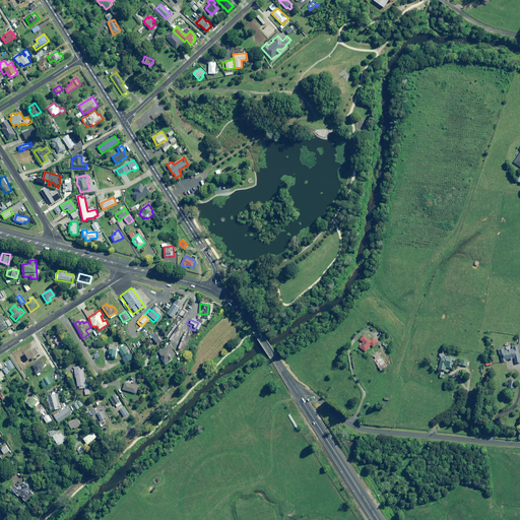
[(161,341),(155,332),(151,335),(156,344),(161,341)]
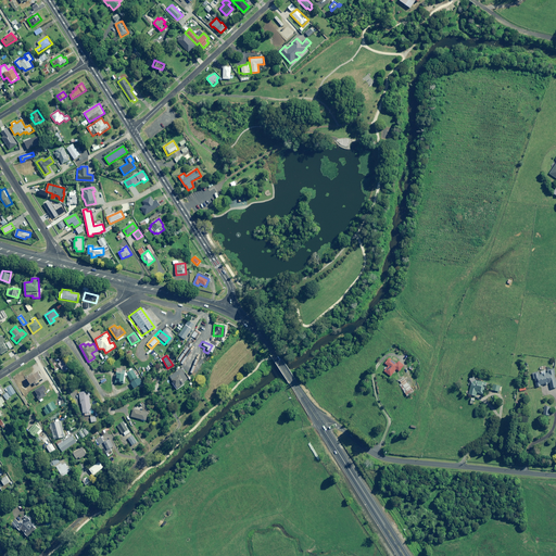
[(396,364),(389,358),(384,364),(389,366),(384,371),(391,377),(396,369),(400,371),(405,365),(399,361),(396,364)]
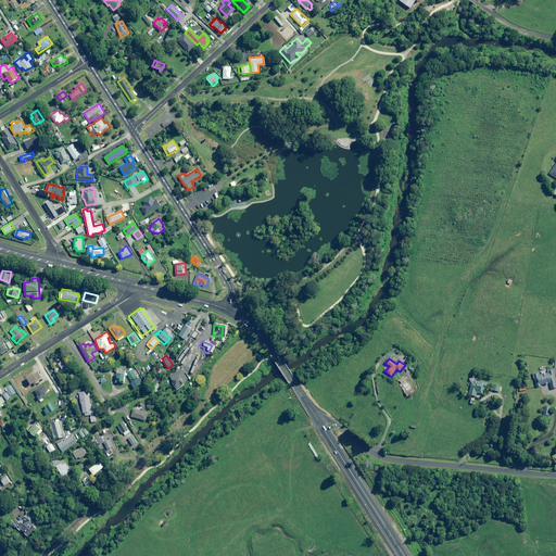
[(70,369),(63,361),(62,362),(61,361),(60,362),(61,363),(58,364),(64,373),(70,369)]
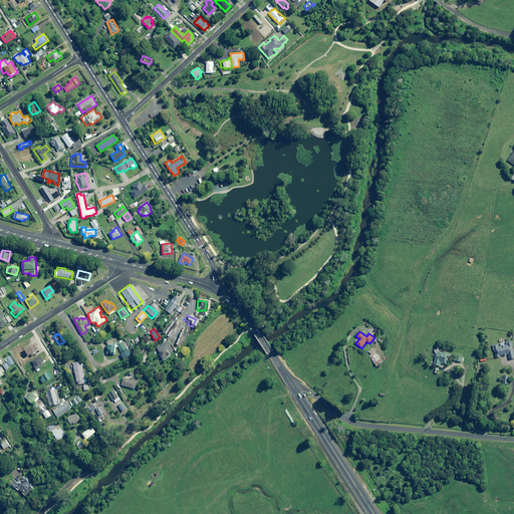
[(172,345),(167,338),(164,340),(165,343),(157,348),(161,353),(159,354),(163,359),(175,351),(171,345),(172,345)]
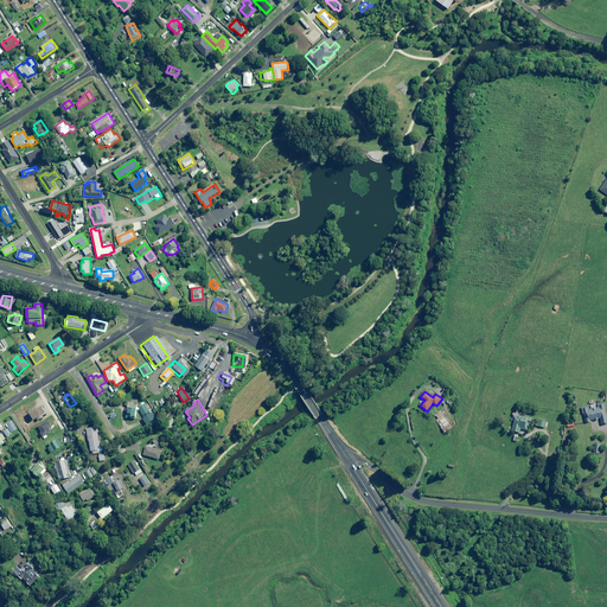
[(133,402),(127,402),(127,409),(125,409),(125,413),(126,413),(126,419),(136,419),(136,404),(133,404),(133,402)]
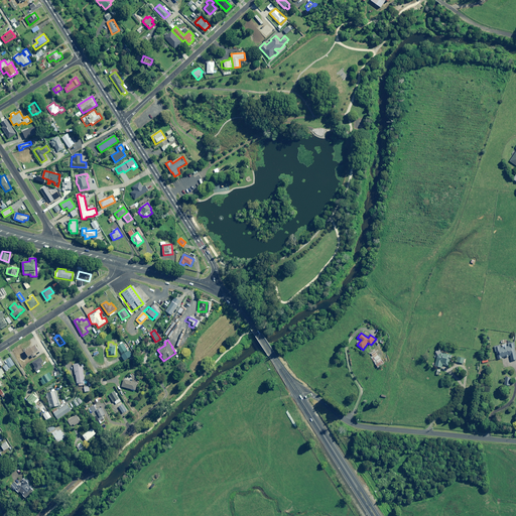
[(127,351),(123,343),(117,346),(121,353),(124,351),(128,359),(133,356),(129,350),(127,351)]
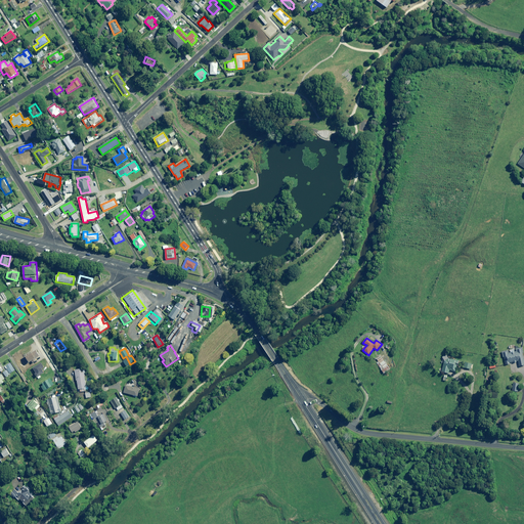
[(523,354),(522,349),(516,350),(517,352),(515,352),(514,349),(510,350),(511,353),(509,353),(508,351),(503,352),(504,357),(506,365),(510,364),(510,363),(518,361),(519,366),(523,365),(523,362),(522,354),(523,354)]
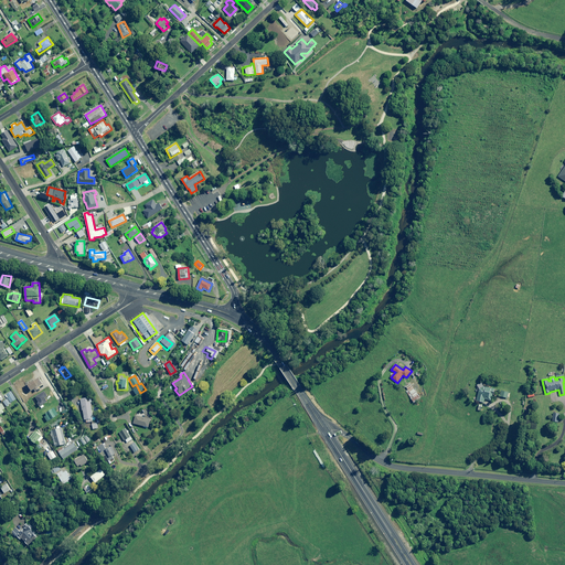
[(478,385),(479,390),(472,407),(481,411),(484,401),(490,403),(493,394),(496,390),(486,386),(480,383),(478,385)]
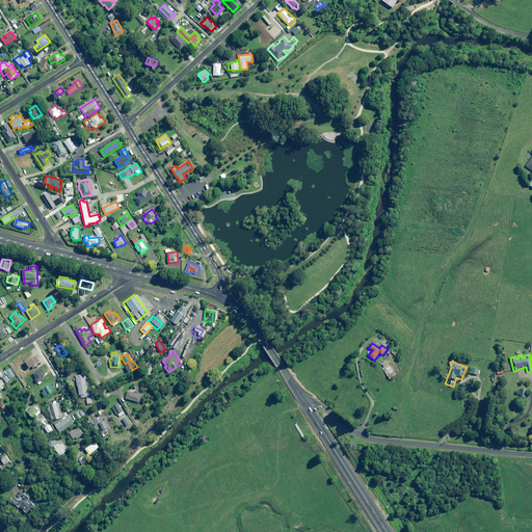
[(396,375),(387,362),(382,365),(384,367),(382,369),(390,379),(396,375)]
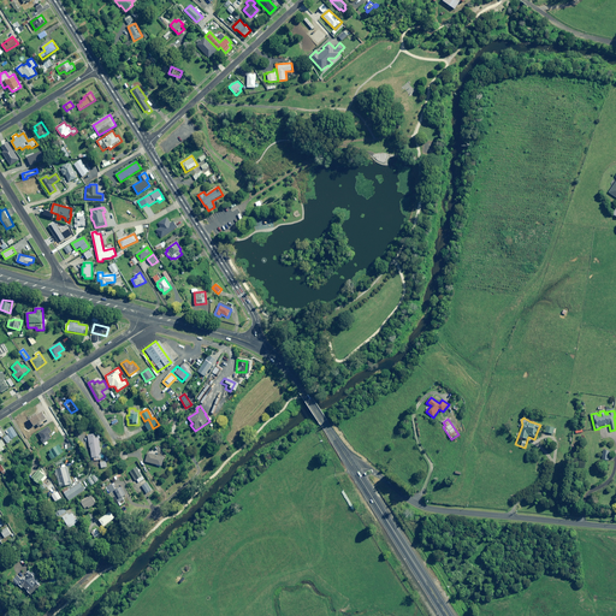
[(9,436),(11,439),(18,436),(12,427),(6,431),(9,436)]
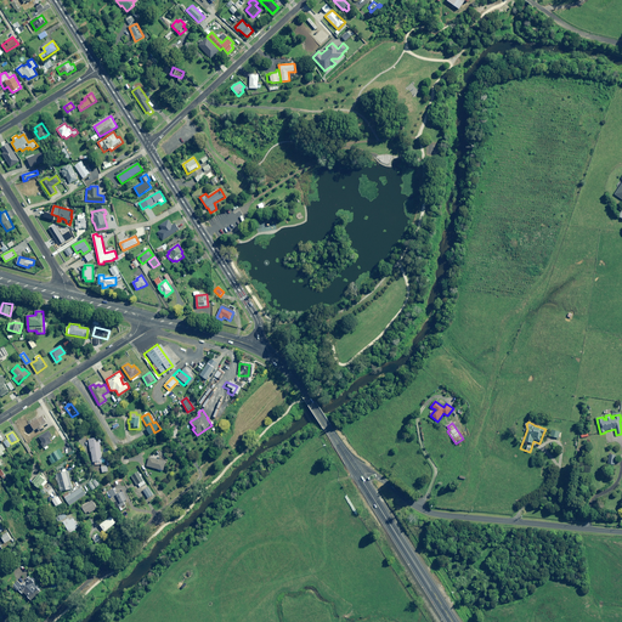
[(62,446),(54,434),(45,440),(52,450),(55,448),(56,450),(62,446)]
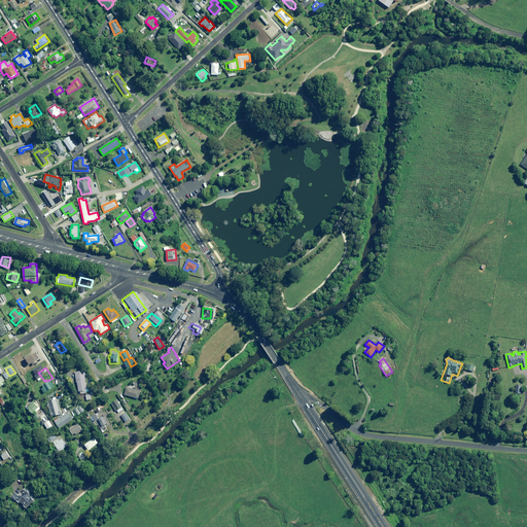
[(81,373),(81,372),(75,372),(76,384),(77,383),(78,392),(79,391),(80,394),(83,394),(83,391),(86,391),(84,373),(81,373)]
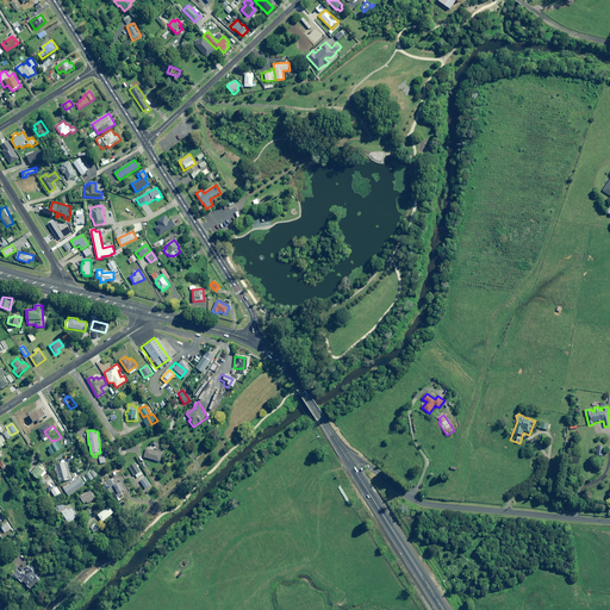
[(162,453),(147,448),(144,458),(161,461),(162,453)]
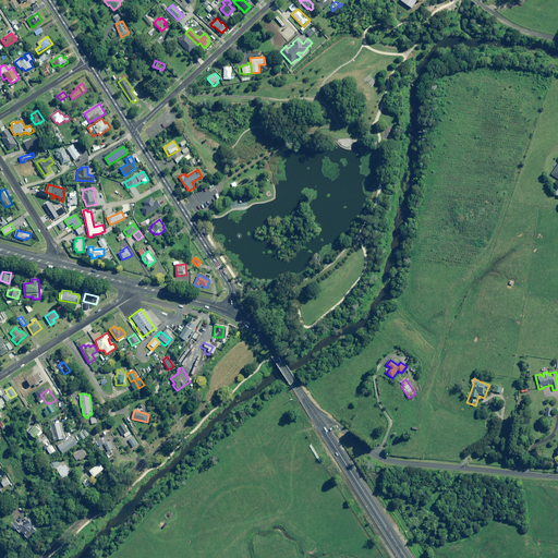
[(64,439),(61,423),(49,426),(50,431),(51,431),(53,441),(64,439)]
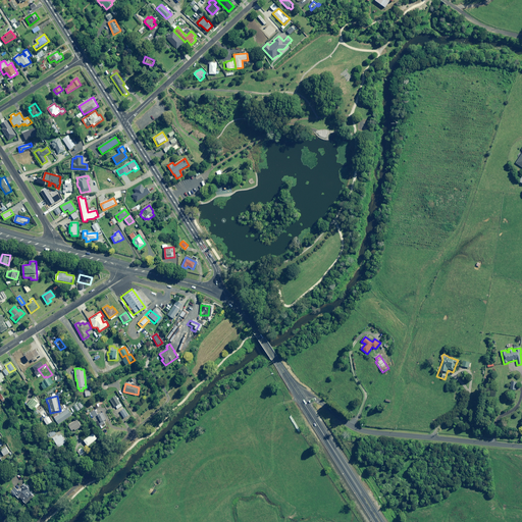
[(122,406),(115,397),(109,401),(114,408),(116,407),(117,409),(122,406)]
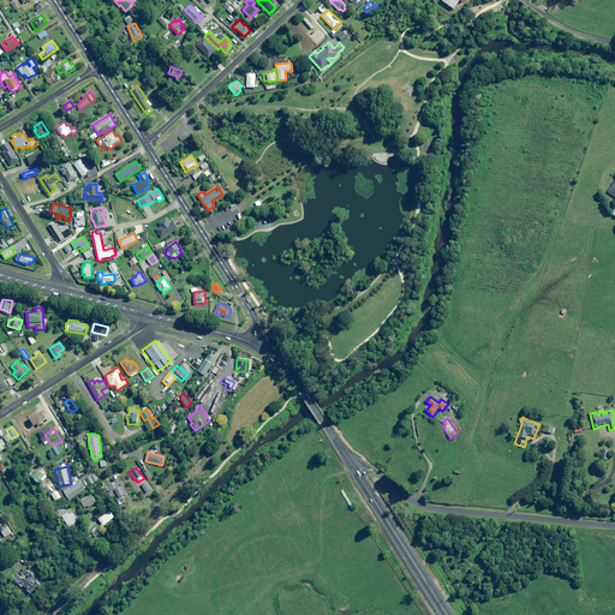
[(47,477),(39,469),(31,477),(39,483),(40,481),(42,482),(47,477)]
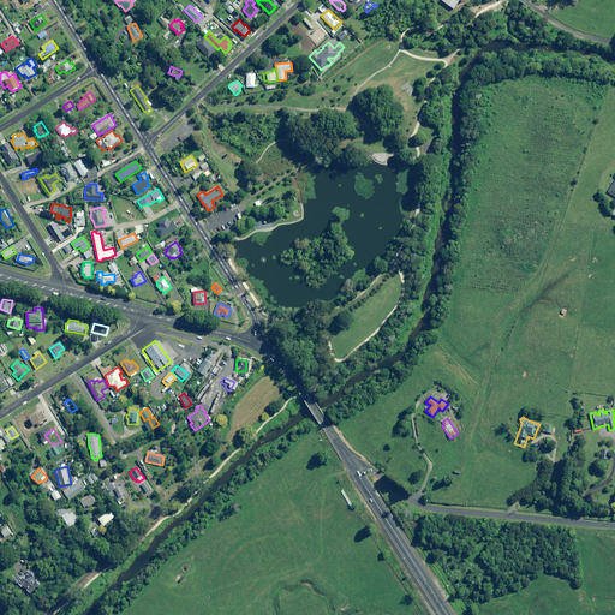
[(151,489),(147,482),(142,485),(147,493),(151,489)]
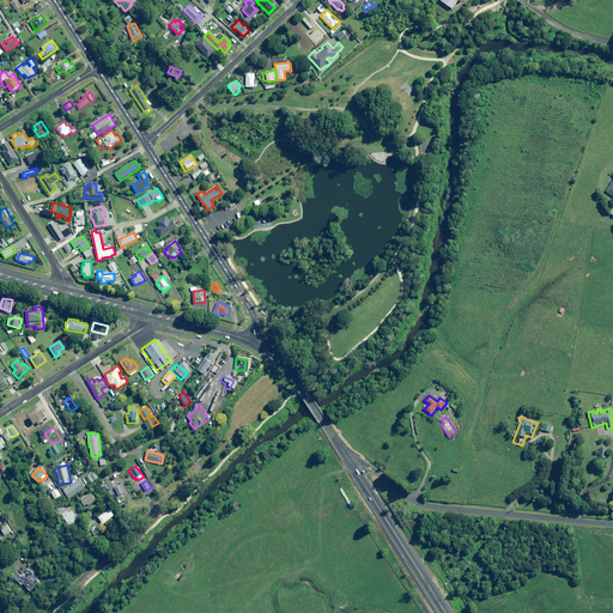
[(84,487),(80,481),(72,486),(71,484),(61,486),(68,498),(84,487)]
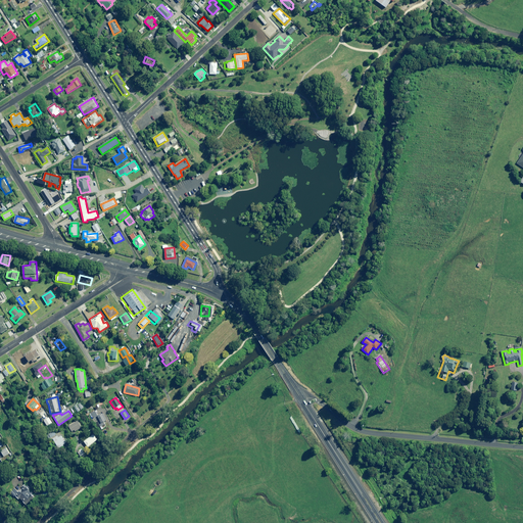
[(108,423),(103,414),(98,417),(102,425),(108,423)]
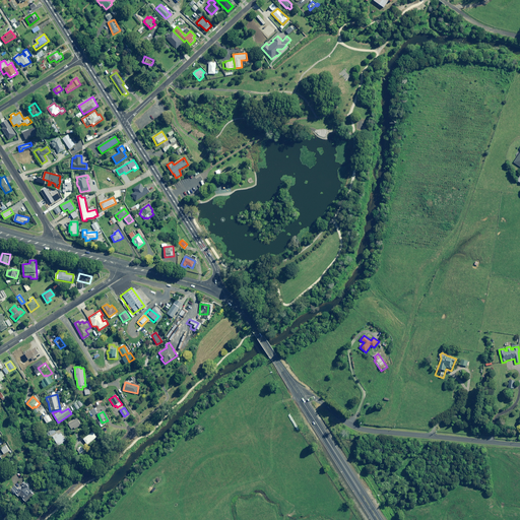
[(81,425),(77,418),(68,425),(71,430),(74,428),(75,430),(81,425)]
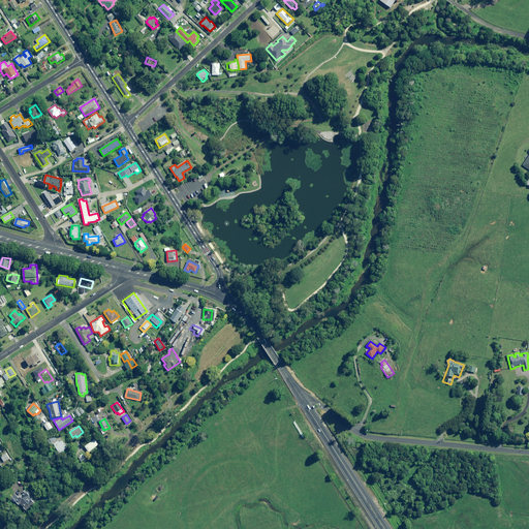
[(57,439),(55,436),(50,439),(60,455),(64,452),(63,450),(67,448),(60,437),(57,439)]
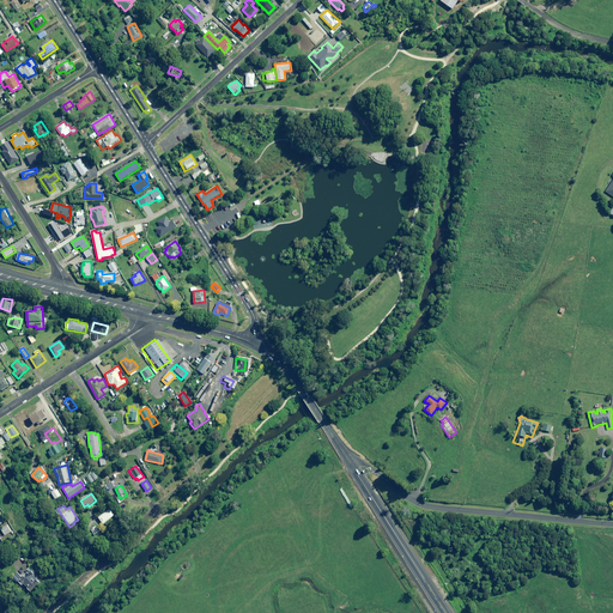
[(115,516),(110,509),(98,517),(103,525),(115,516)]
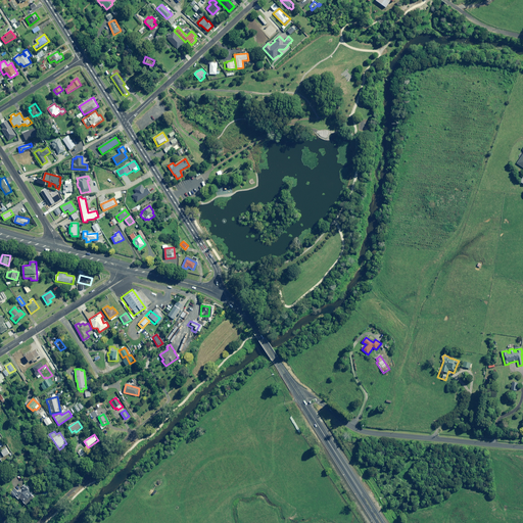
[(9,454),(6,447),(1,452),(4,457),(9,454)]
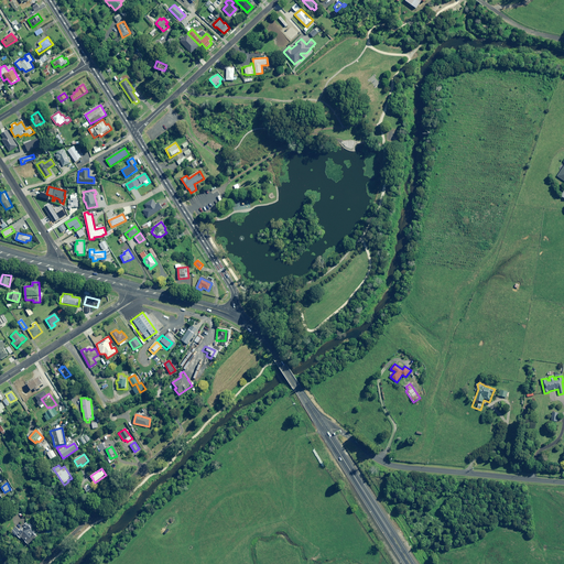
[(32,528),(33,527),(29,521),(20,530),(17,527),(11,531),(17,537),(18,535),(21,539),(22,538),(29,544),(39,534),(32,528)]
